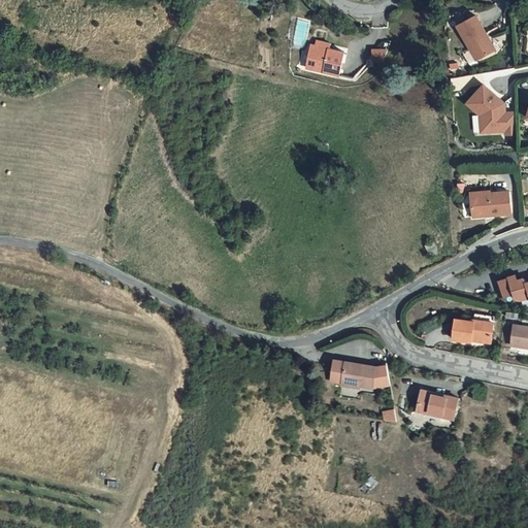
[(484,31),(473,13),(455,24),(475,58),(492,48),(482,32),(484,31)]
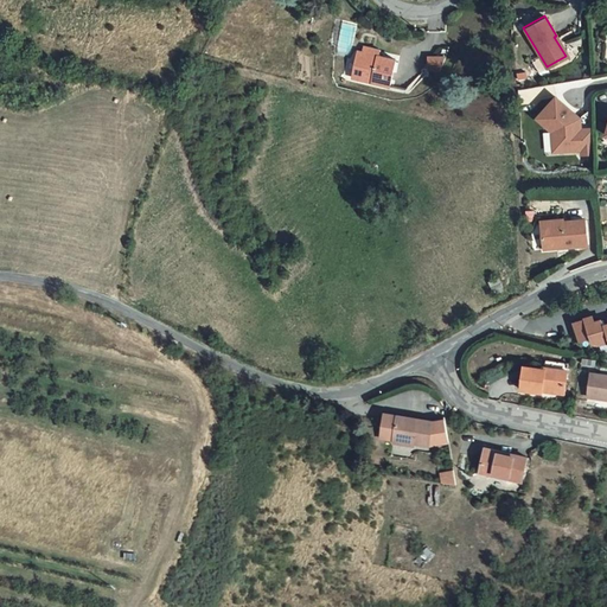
[(567,55),(556,36),(554,37),(566,56),(567,55)]
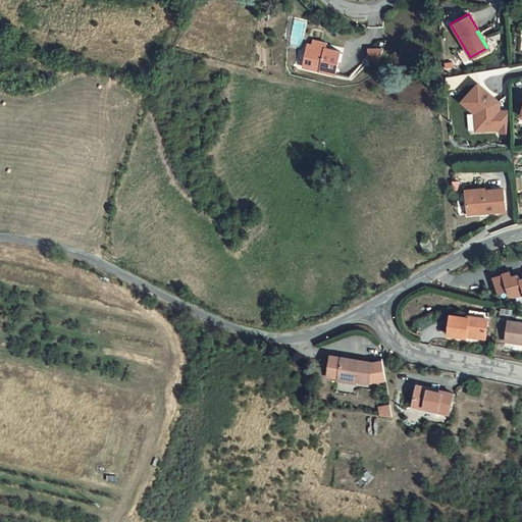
[(308,44),(303,66),(334,74),(340,51),(308,44)]
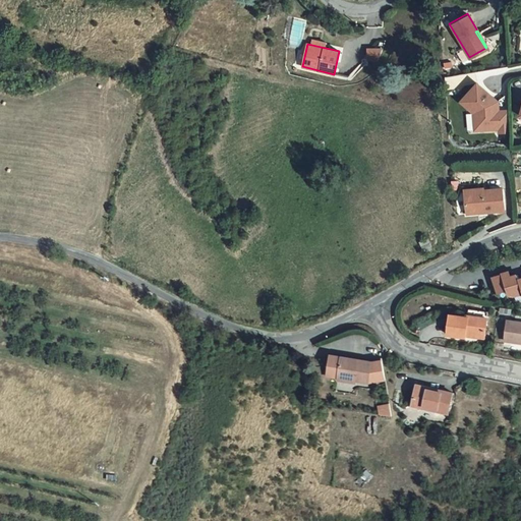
[(367,48),(366,61),(381,61),(381,48),(367,48)]
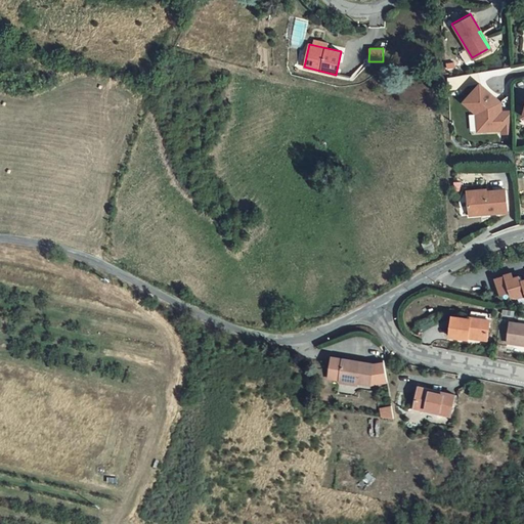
[(498,101),(498,98),(478,81),(462,98),(471,106),(472,104),(478,111),(479,120),(483,119),(484,128),(500,127),(500,110),(497,110),(497,105),(498,101)]
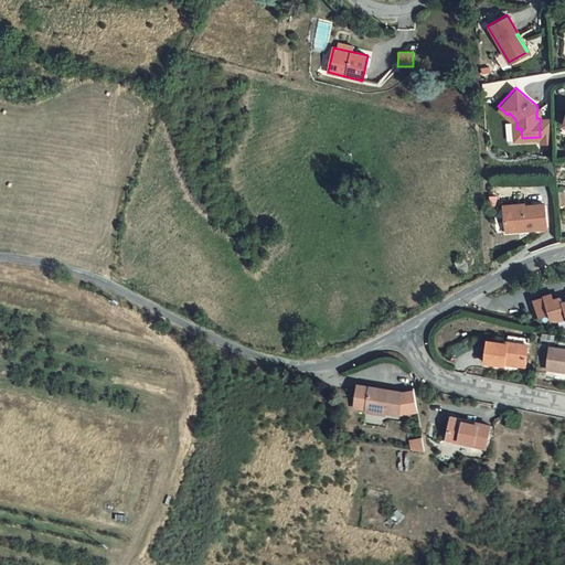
[(504,233),(545,231),(544,206),(524,208),(524,213),(503,214),(504,233)]
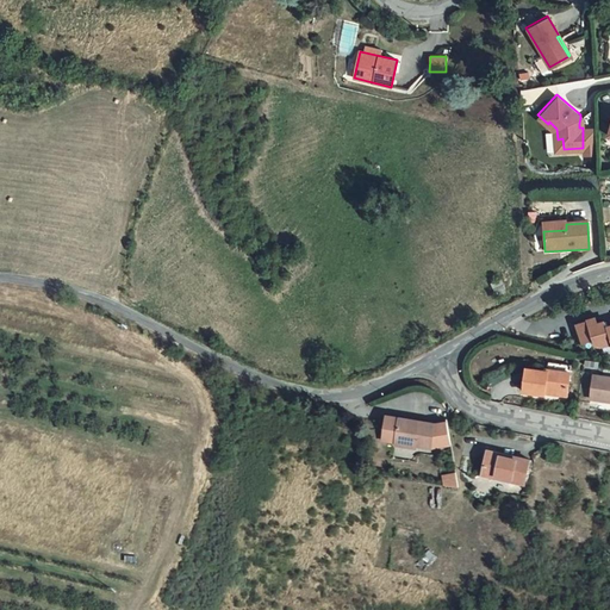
[(590,313),(572,318),(580,344),(595,340),(597,348),(609,343),(609,321),(605,323),(603,317),(592,321),(590,313)]
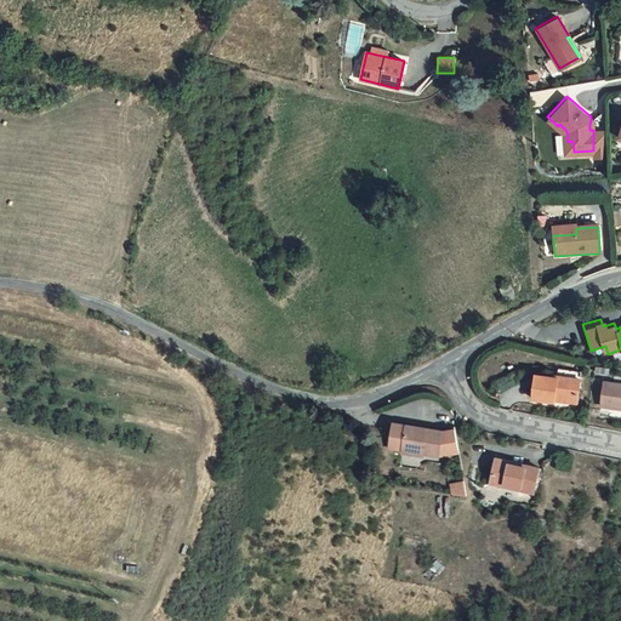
[(579,380),(536,374),(531,398),(552,402),(553,397),(575,400),(579,380)]
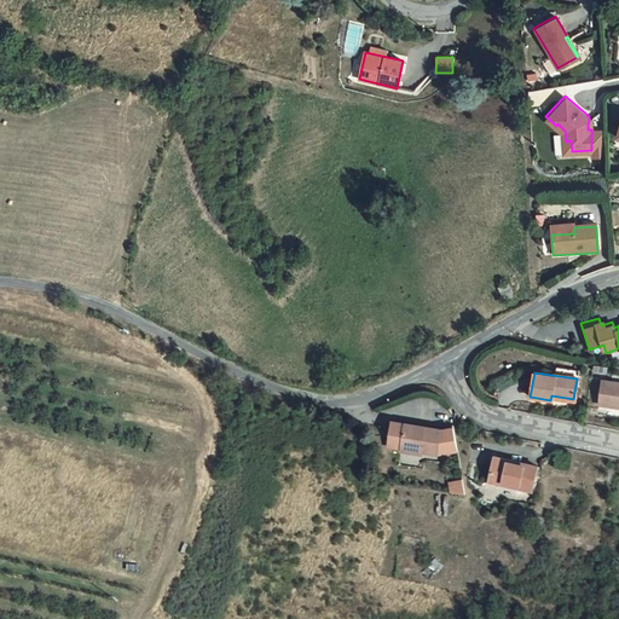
[(618,406),(618,382),(602,380),(599,403),(618,406)]
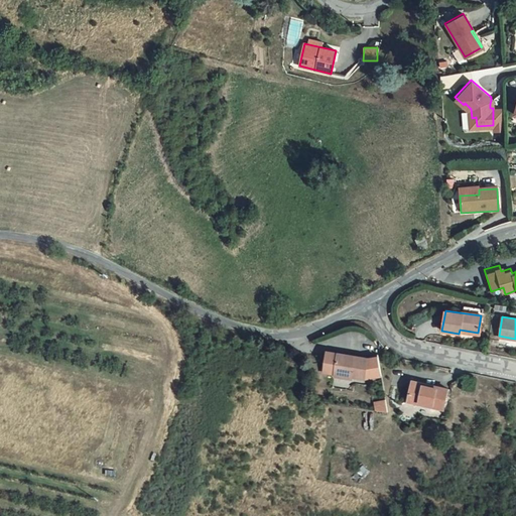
[(367,358),(337,354),(335,373),(365,377),(379,375),(375,356),(367,358)]
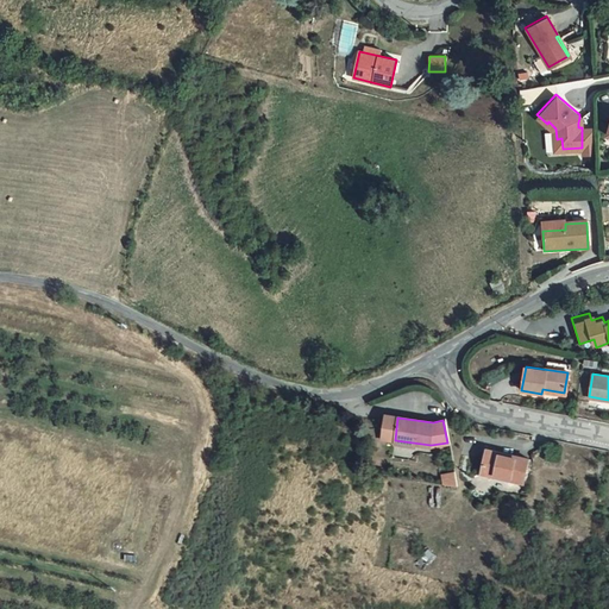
[(431,445),(395,440),(394,454),(428,458),(431,445)]
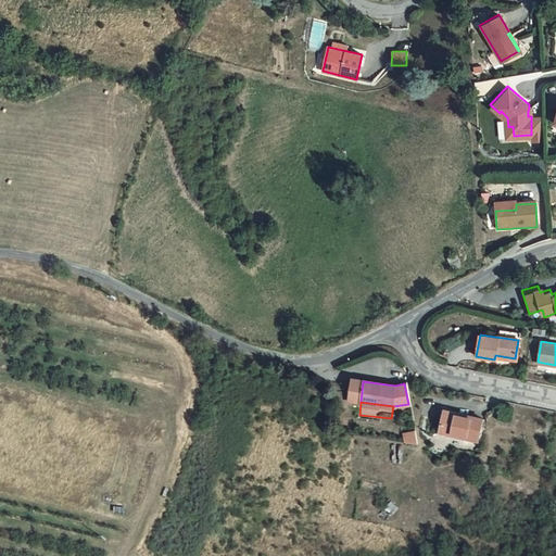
[(478,440),(482,419),(444,413),(440,430),(452,432),(452,434),(478,440)]
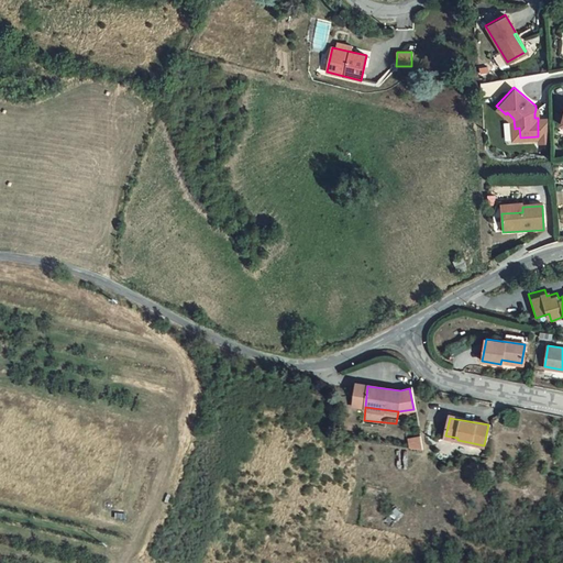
[(410,449),(422,448),(421,438),(409,438),(410,449)]
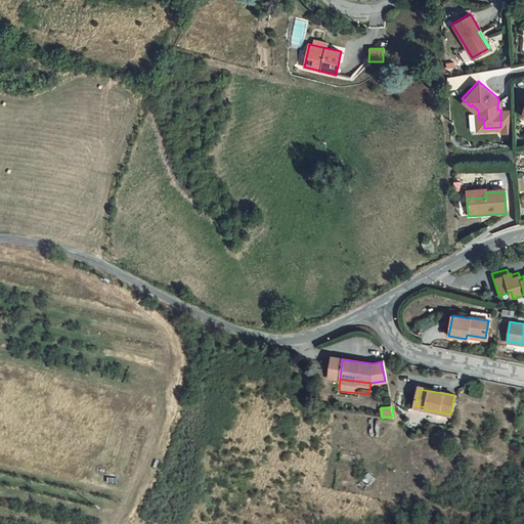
All buildings are outlined.
